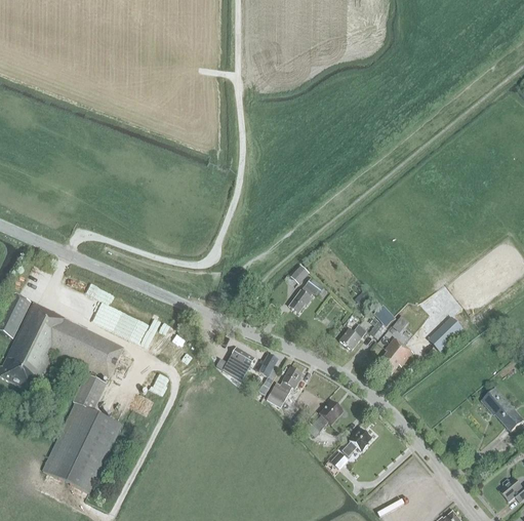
[(291,275),(298,282),(310,272),(301,264),(291,275)]
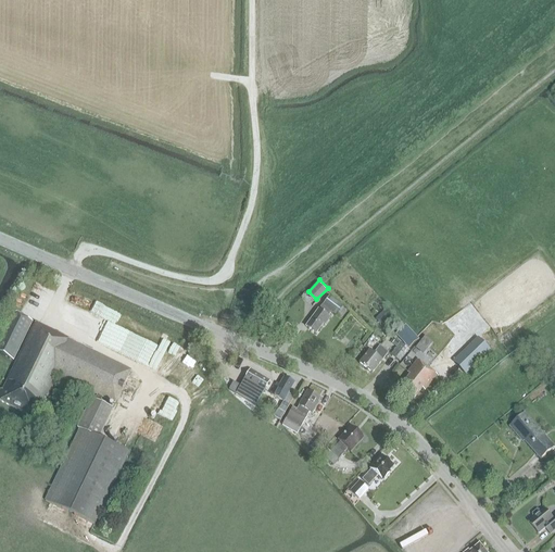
[(110,317),(115,305),(79,290),(75,301),(82,304),(73,325),(82,329),(90,309),(110,317)]
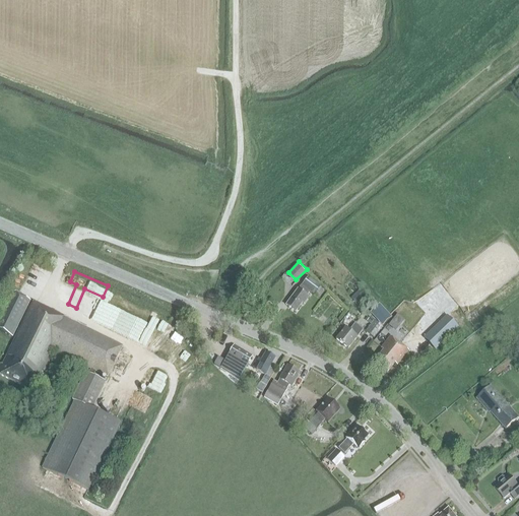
[(298,285),(286,302),(296,309),(302,300),(304,301),(306,297),(307,298),(310,294),(308,293),(311,288),(312,289),(319,279),(309,272),(299,286),(298,285)]
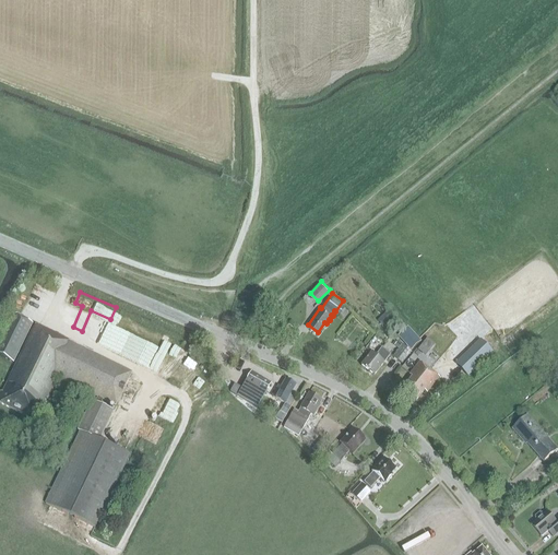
[(387,307),(383,310),(389,316),(392,319),(395,316),(387,307)]
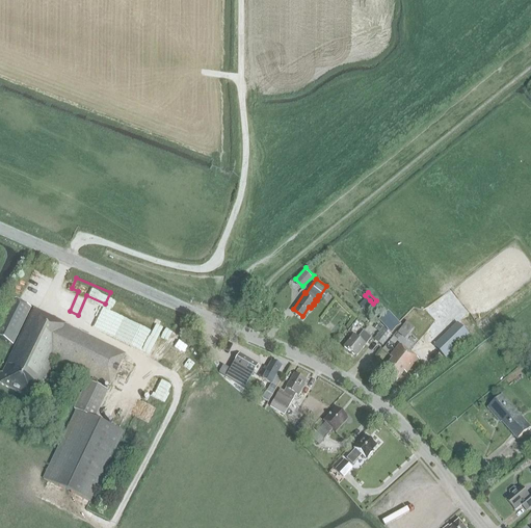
[(12,295),(0,320),(0,323),(18,333),(31,305),(12,295)]
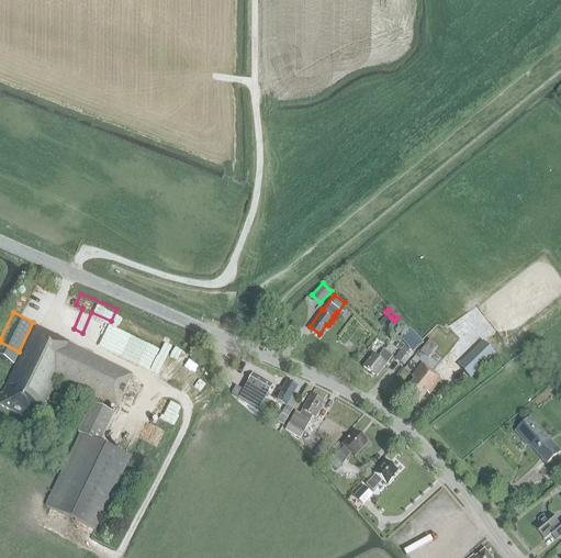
[(133,371),(36,323),(11,374),(12,374),(3,390),(1,389),(0,390),(0,401),(37,420),(42,409),(40,408),(41,404),(44,405),(58,376),(116,404),(133,371)]
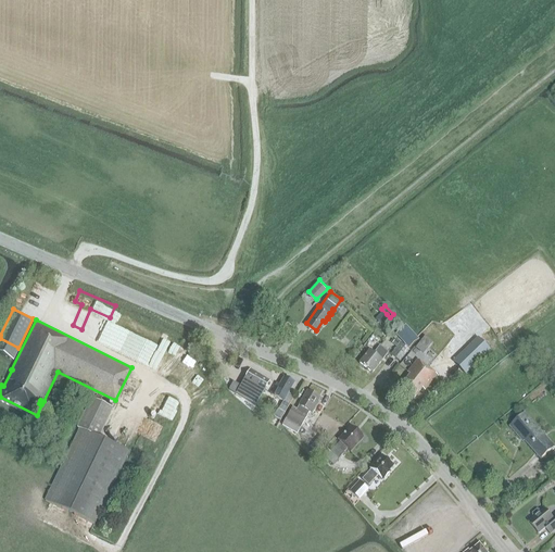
[(398,329),(411,343),(419,336),(405,322),(398,329)]
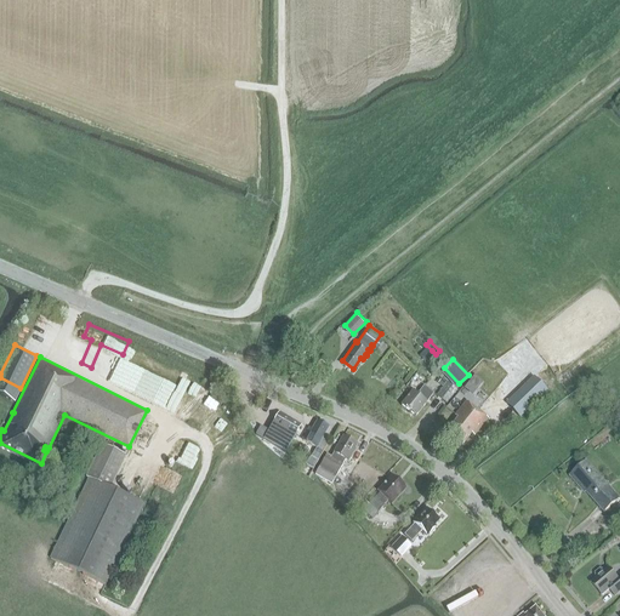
[(413,387),(402,401),(416,412),(434,389),(425,382),(421,387),(410,378),(407,382),(413,387)]
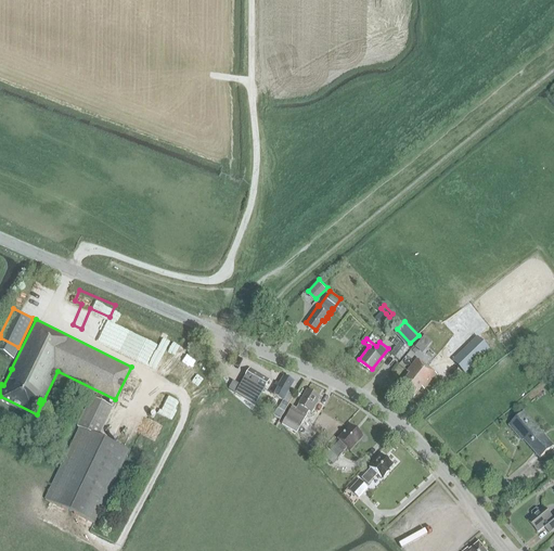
[(390,350),(400,358),(409,346),(400,338),(390,350)]
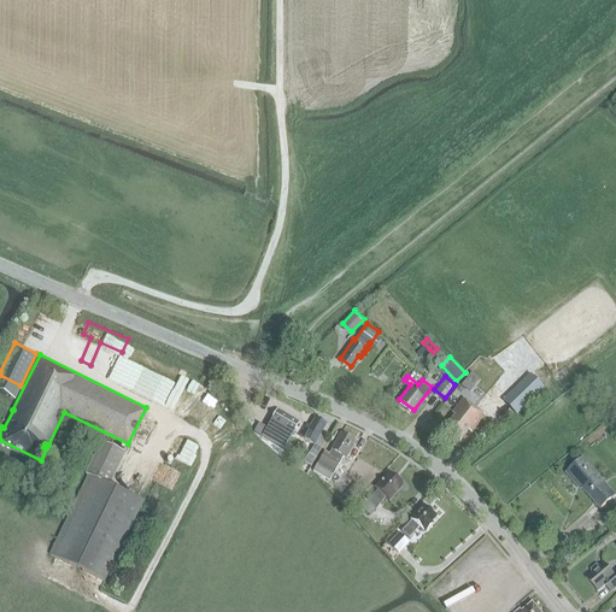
[(486,411),(464,394),(453,409),(456,411),(444,427),(459,439),(471,423),(475,425),(486,411)]
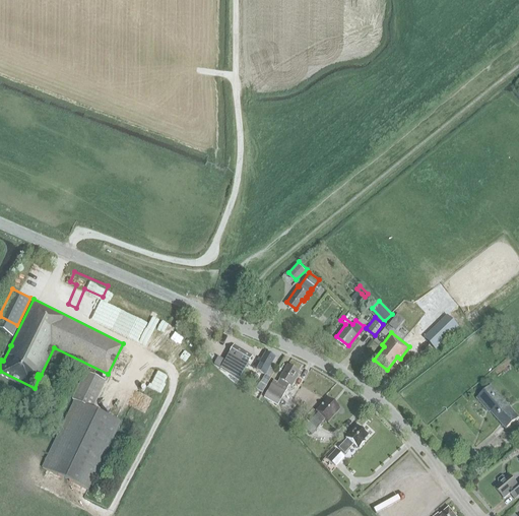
[(235,342),(229,351),(225,358),(219,355),(215,361),(240,375),(253,352),(235,342)]
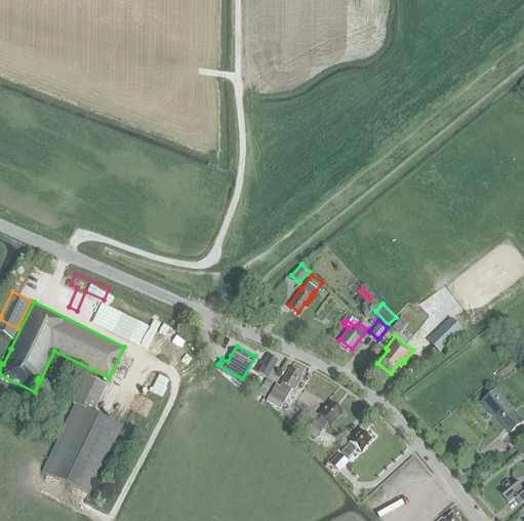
[(273,368),(278,358),(269,353),(264,363),(260,361),(256,369),(269,376),(265,384),(263,383),(258,390),(266,394),(278,371),(273,368)]
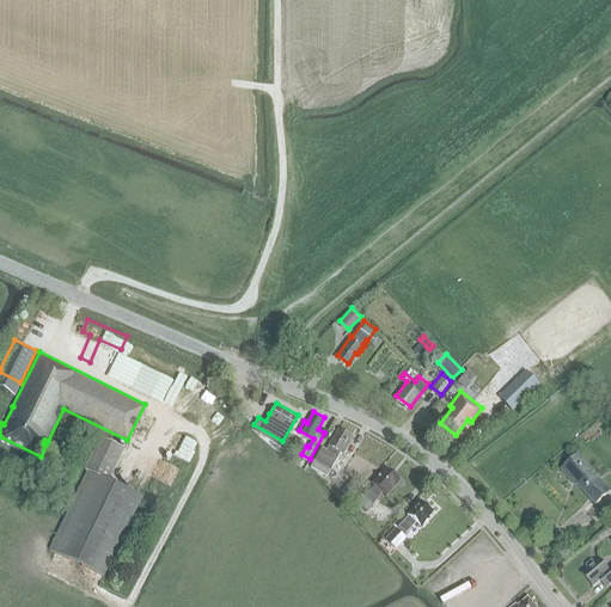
[(244,421),(231,433),(226,428),(214,439),(222,447),(246,424),(244,421)]
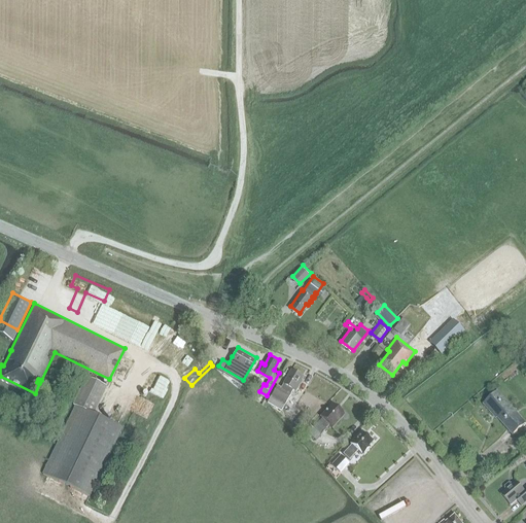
[(281,408),(286,398),(293,387),(295,388),(304,374),(291,367),(283,381),(284,381),(282,385),(278,382),(268,399),(281,408)]
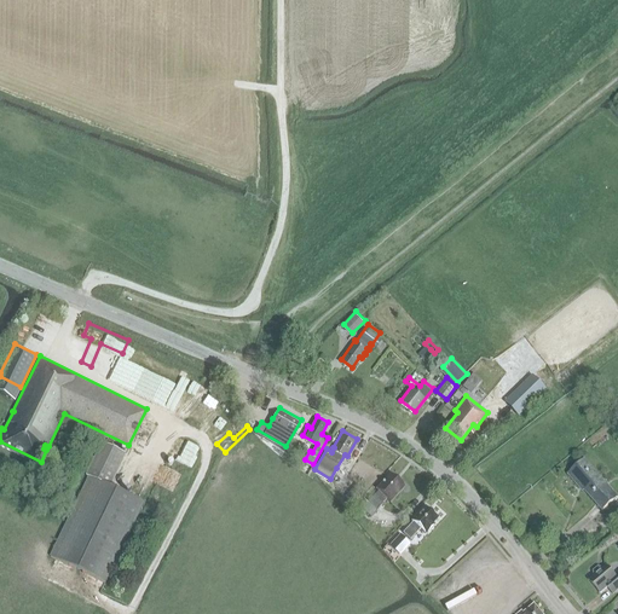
[(90,474),(51,554),(107,579),(145,499),(110,482),(126,450),(103,439),(87,473),(90,474)]
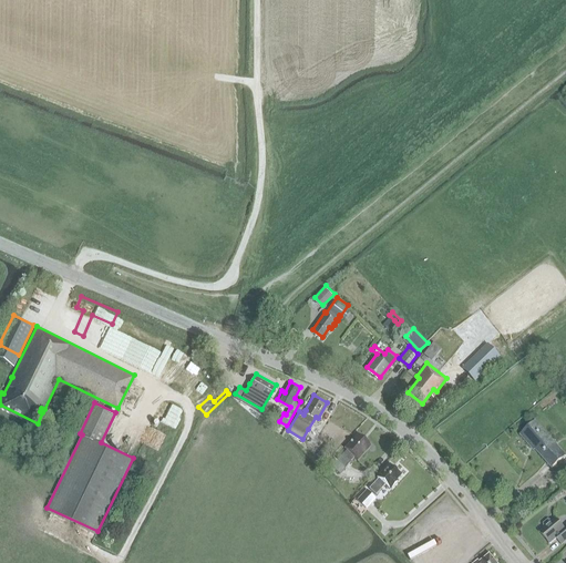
[(536,419),(521,432),(528,441),(531,440),(553,466),(565,454),(565,452),(536,419)]
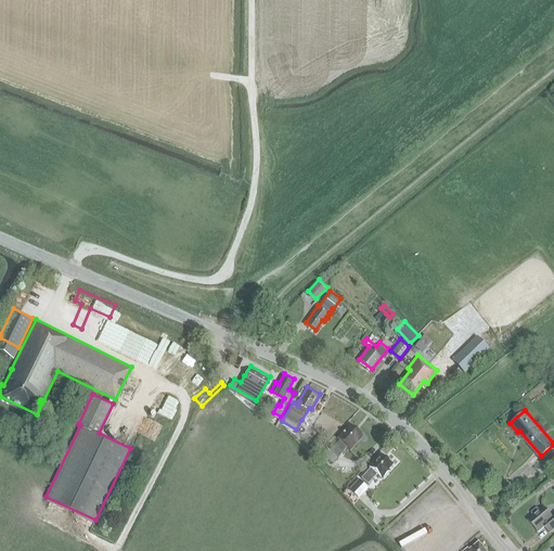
[(336,441),(331,448),(329,446),(323,450),(334,461),(344,449),(344,448),(347,445),(350,448),(363,434),(351,422),(338,436),(340,438),(337,443),(336,441)]
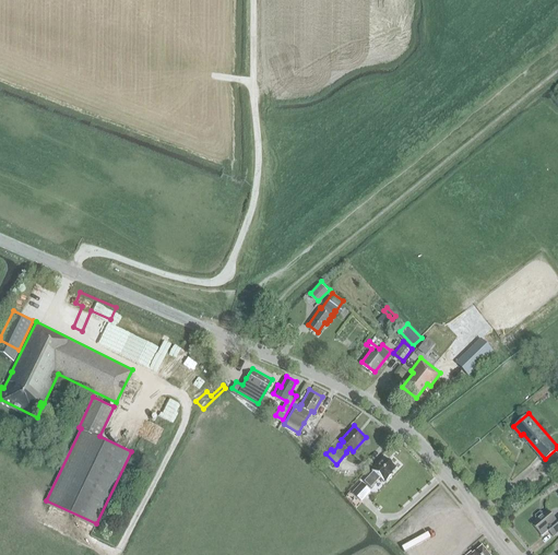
[(322,435),(312,446),(319,452),(330,441),(322,435)]
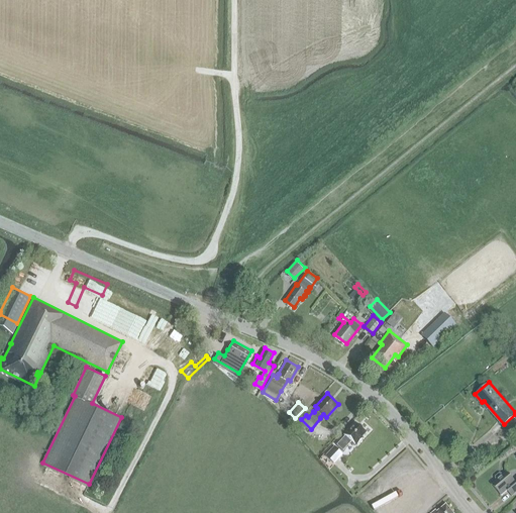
[(337,442),(343,448),(351,439),(354,441),(355,440),(356,442),(363,436),(360,434),(365,430),(356,421),(350,428),(349,427),(344,432),(345,433),(337,442)]
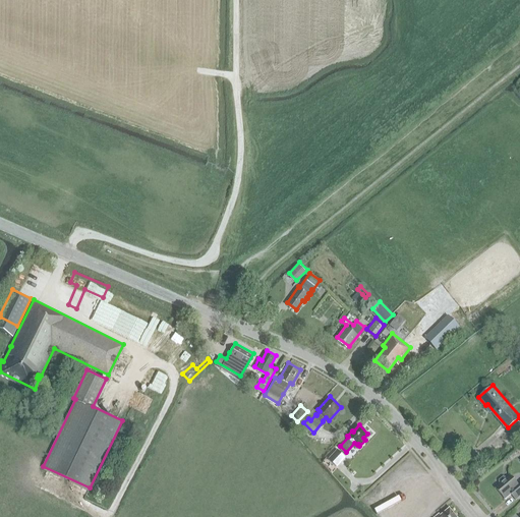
[(338,447),(329,456),(337,463),(346,454),(338,447)]
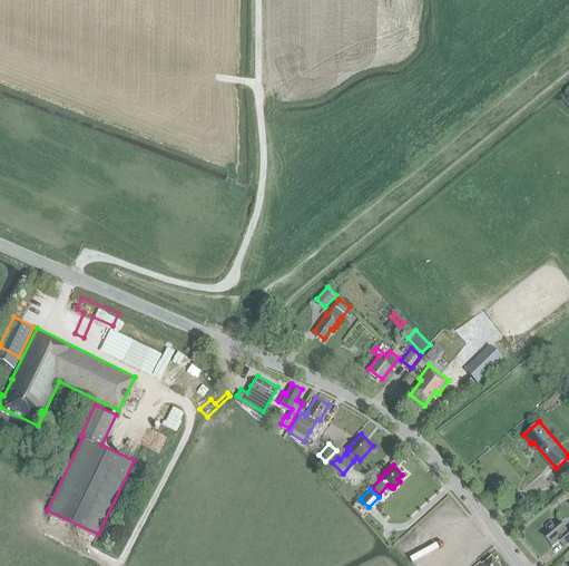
[(565,544),(568,540),(568,526),(567,528),(559,518),(556,521),(553,520),(551,519),(547,524),(547,526),(548,527),(543,532),(553,544),(560,538),(565,544)]
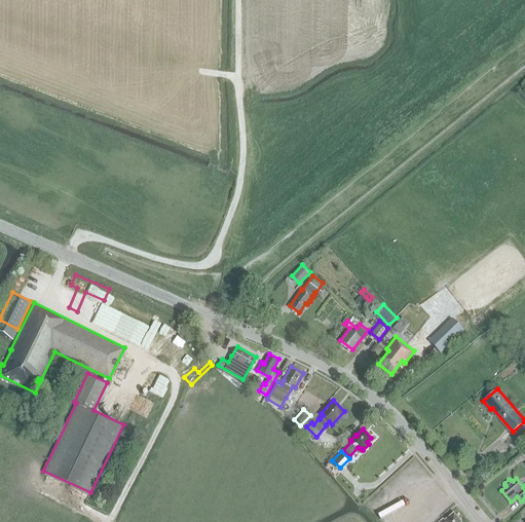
[(463,521),(454,511),(446,518),(444,516),(436,521),(463,521)]
